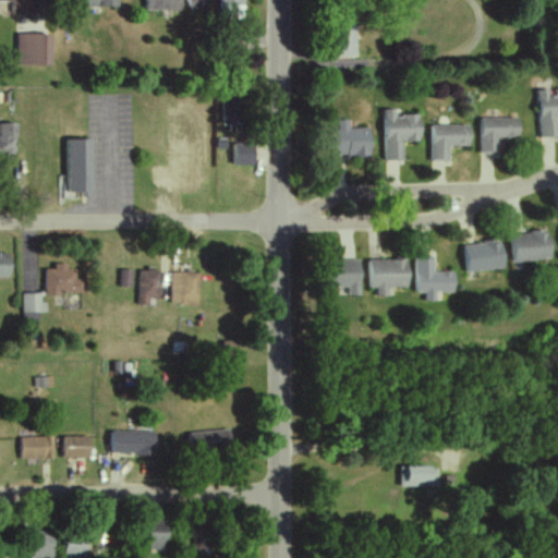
[(10,0),(10,16),(43,17),(43,0),(10,0)]
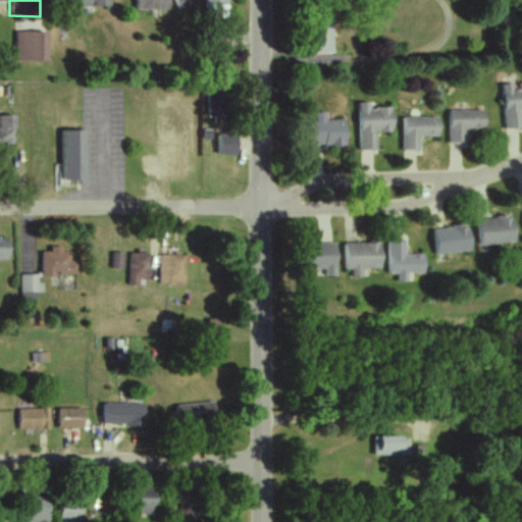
[(135,0),(135,9),(169,10),(168,0),(135,0)]
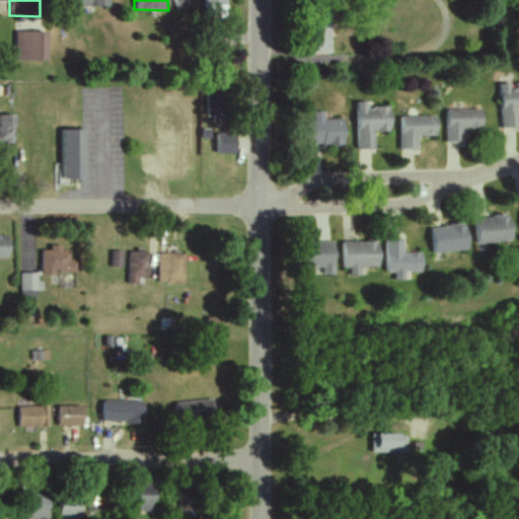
[(193,8),(190,0),(172,0),(176,12),(193,8)]
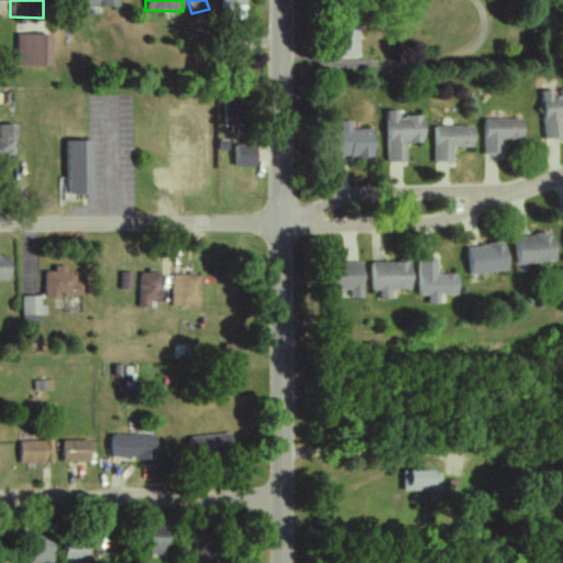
[(244,0),(221,0),(221,19),(244,19),(244,0)]
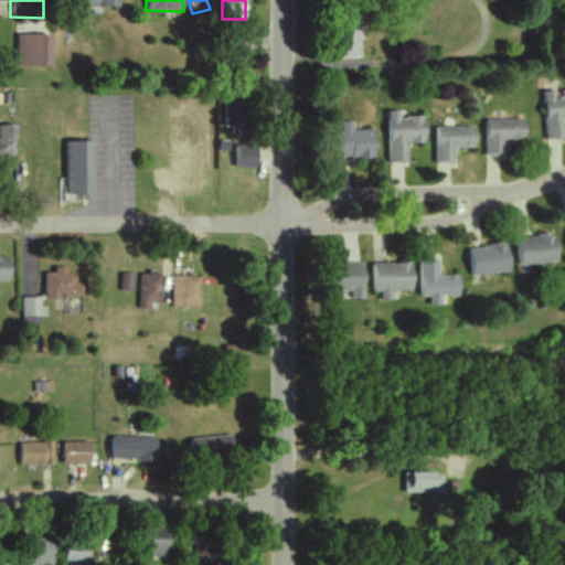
[(360,30),(340,29),(339,57),(359,59),(360,30)]
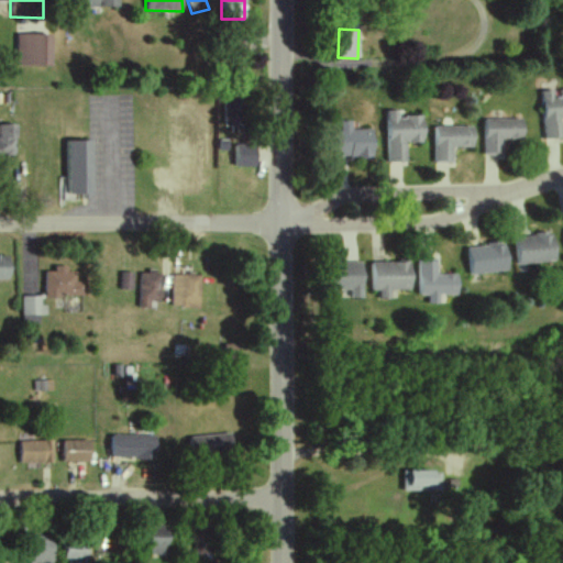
[(17,65),(52,66),(53,35),(17,34),(17,65)]
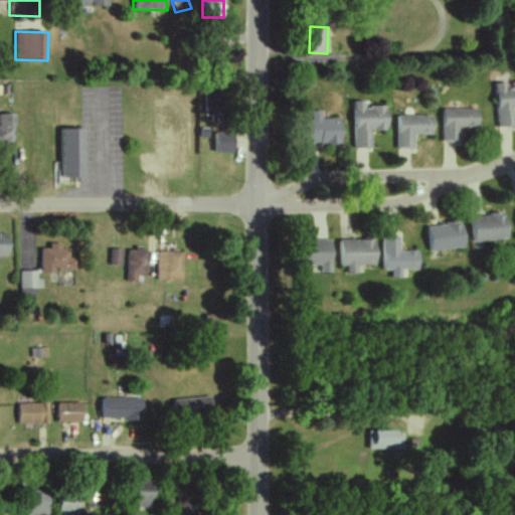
[(514,110),(514,82),(504,83),(504,82),(495,83),(495,127),(514,127),(513,110),(514,110)]
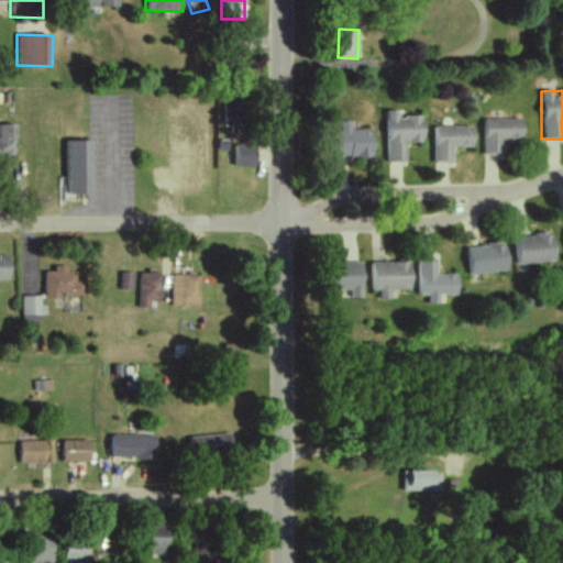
[(225,99),(224,132),(246,133),(247,99),(225,99)]
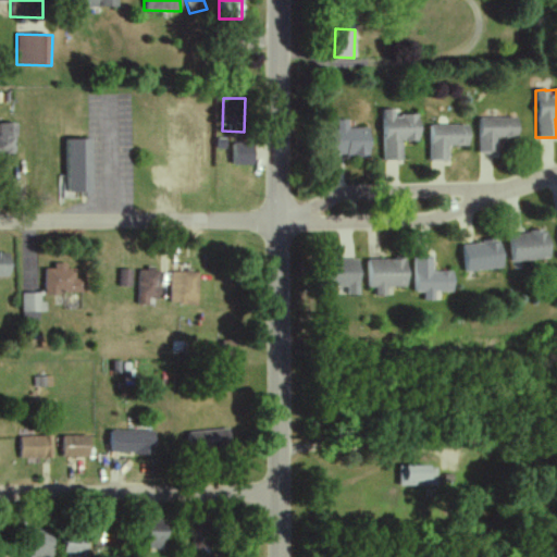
[(403,161),(401,141),(420,141),(419,114),(394,115),(394,109),(381,110),(383,161),(403,161)]
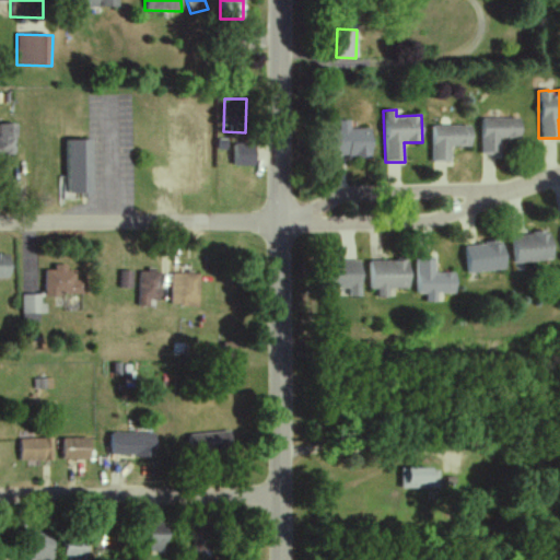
[(480,118),(480,154),(500,153),(500,139),(520,138),(520,117),(480,118)]
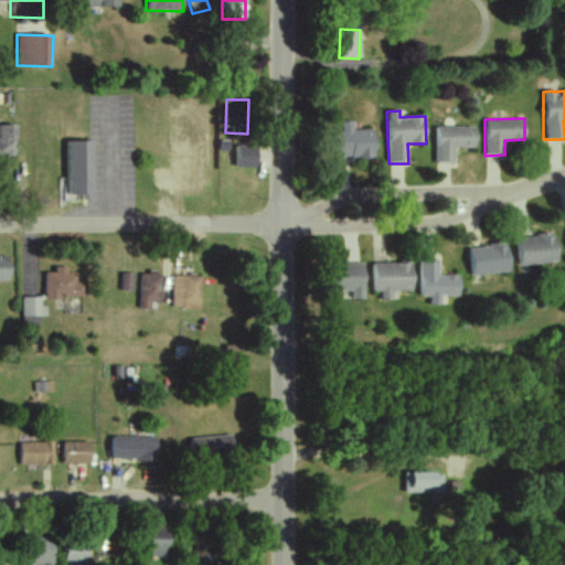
[(352,121),(341,121),(341,130),(336,130),(334,158),(374,158),(374,130),(352,129),(352,121)]
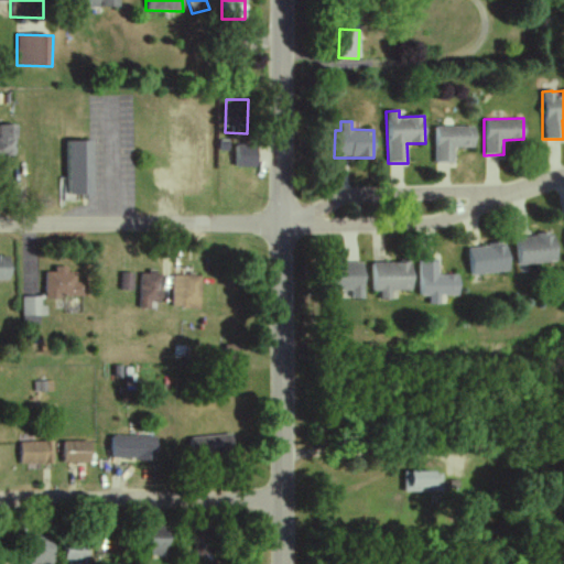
[(17,125),(0,125),(0,154),(18,154),(17,125)]
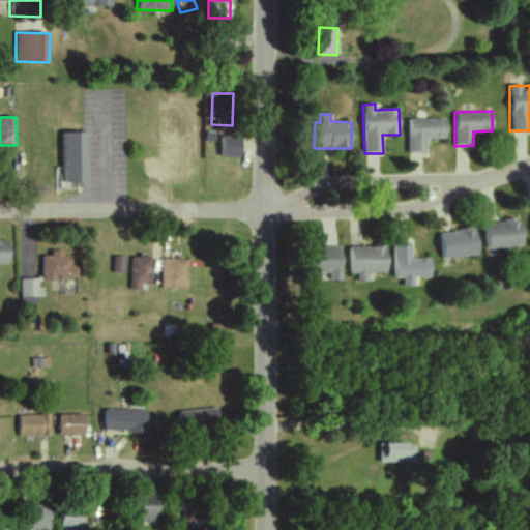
[(425,153),(427,139),(445,140),(445,119),(408,119),(408,153),(425,153)]
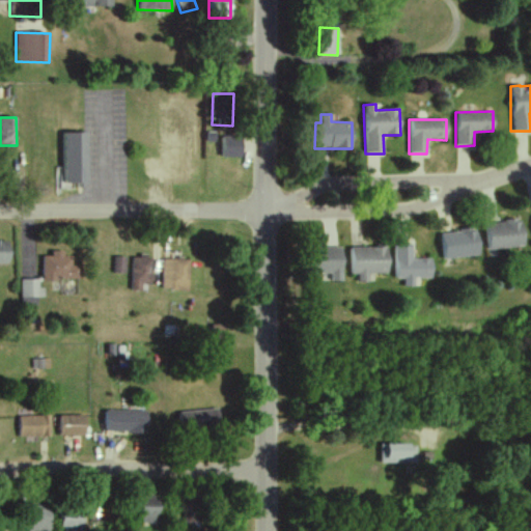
[(87,183),(88,134),(62,133),(62,183),(87,183)]
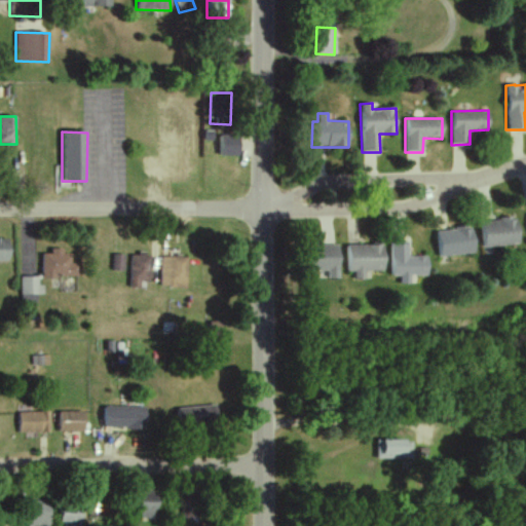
[(239,136),(220,136),(220,156),(239,156),(239,136)]
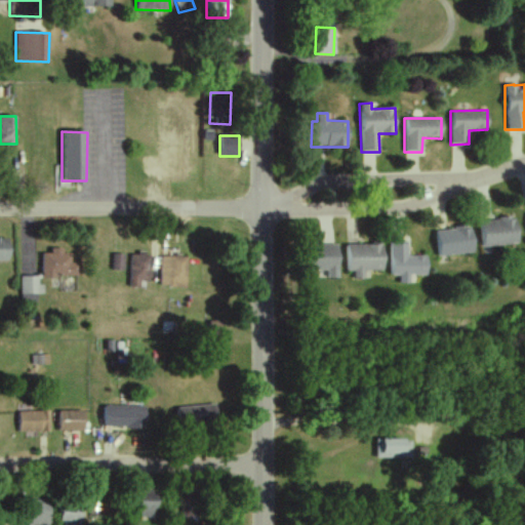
[(479,246),(517,245),(516,218),(478,219),(479,246)]
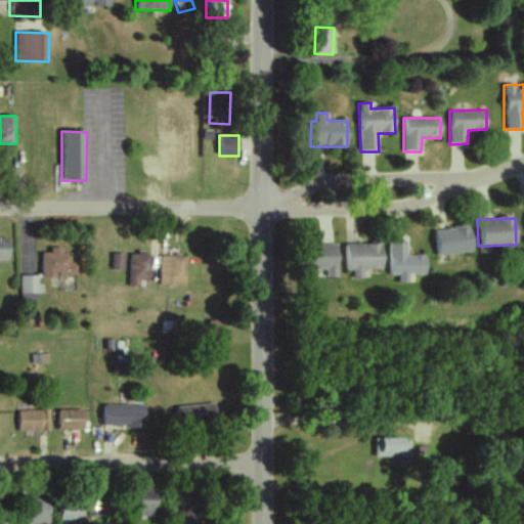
[(435,255),(472,254),(471,227),(434,228),(435,255)]
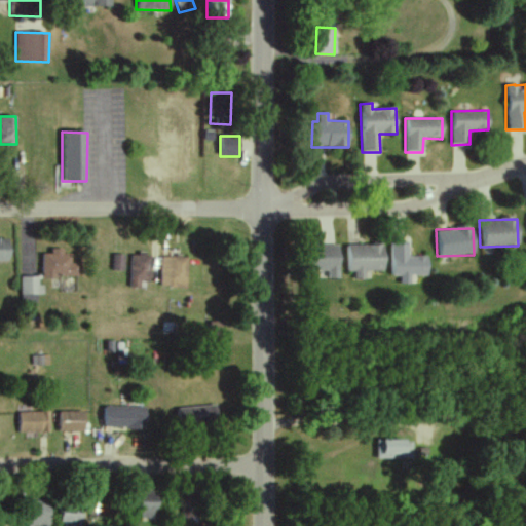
[(0,261),(8,262),(9,240),(0,239),(0,261)]
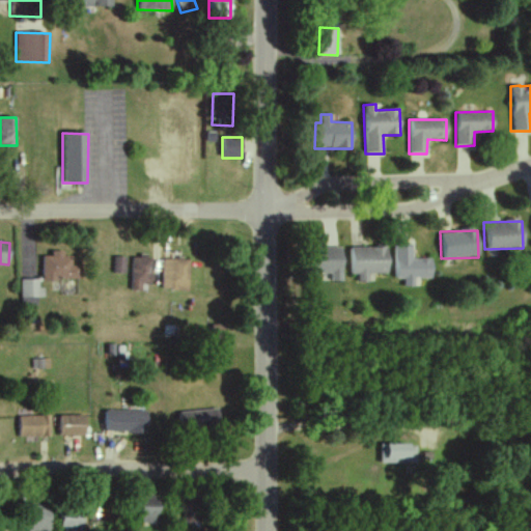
[(394,279),(403,279),(403,286),(415,287),(415,278),(431,279),(431,259),(412,259),(413,246),(394,245),(394,279)]
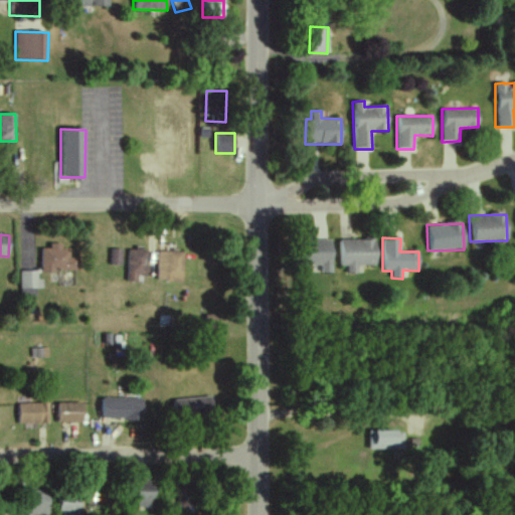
[(340,266),(346,266),(347,274),(358,274),(357,266),(377,266),(376,239),(339,240),(340,266)]
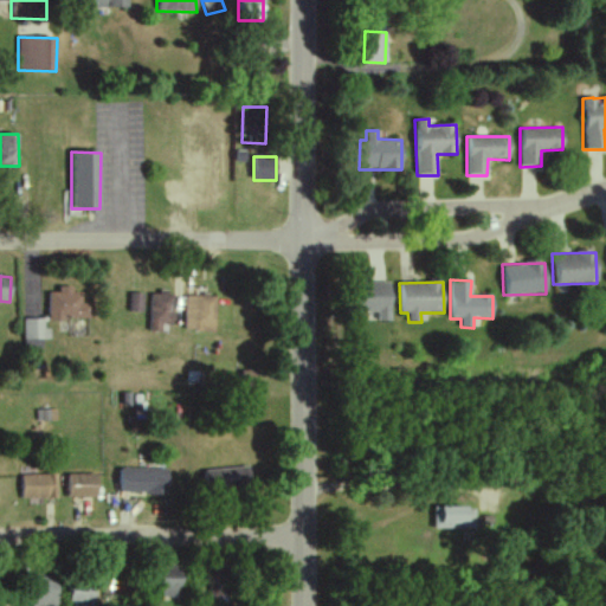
[(376,321),(391,321),(392,284),(352,283),(350,311),(378,313),(376,321)]
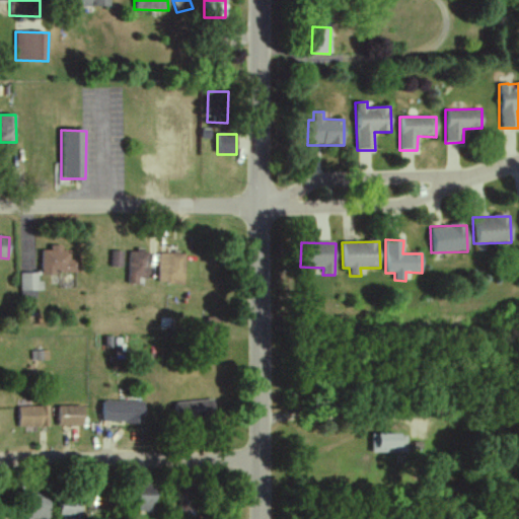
[(40,274),(75,275),(75,260),(69,260),(70,251),(61,251),(61,246),(49,245),(49,250),(41,250),(40,274)]
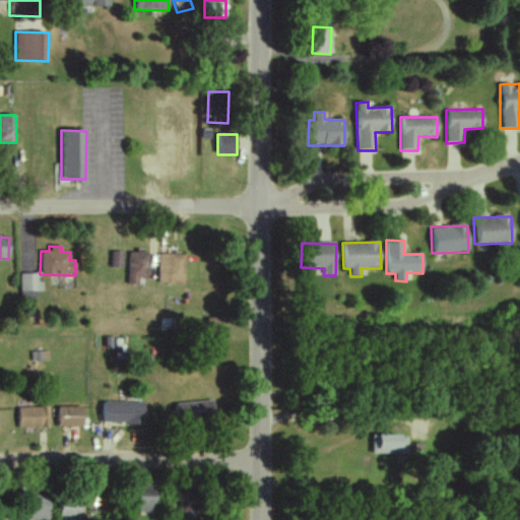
[(120,252),(111,251),(110,267),(119,267),(120,252)]
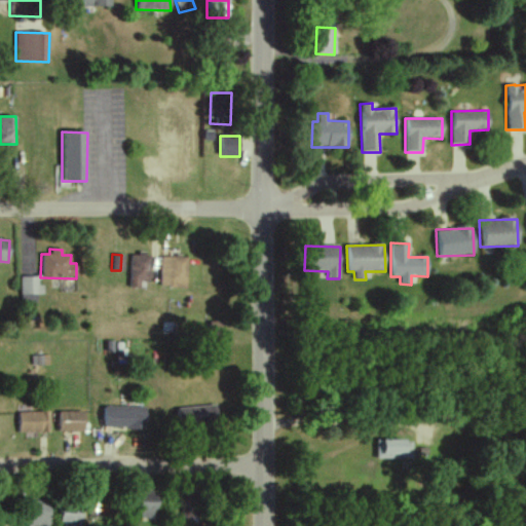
[(140,288),(140,282),(149,282),(150,254),(130,254),(129,288),(140,288)]
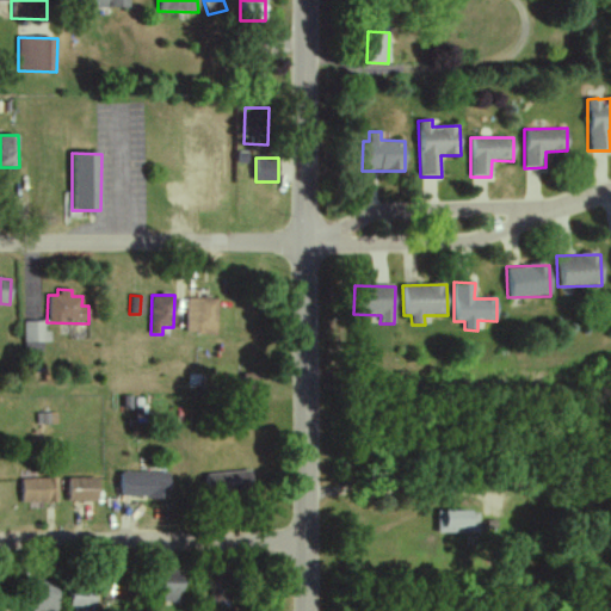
[(218,298),(187,298),(186,333),(218,334),(218,298)]
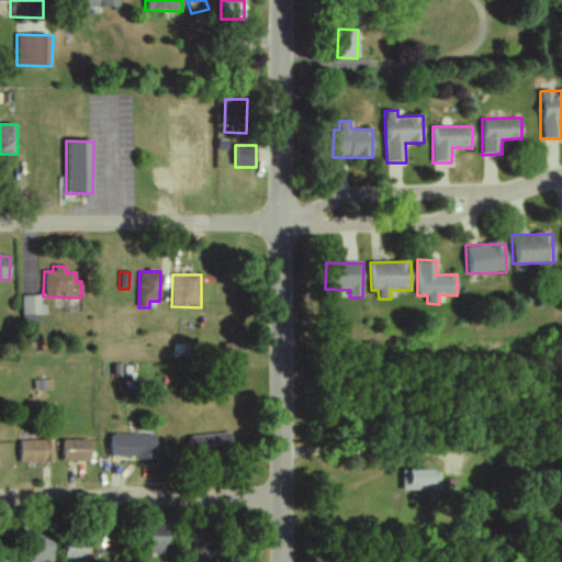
[(40,295),(21,296),(22,325),(38,324),(38,315),(45,315),(45,305),(40,305),(40,295)]
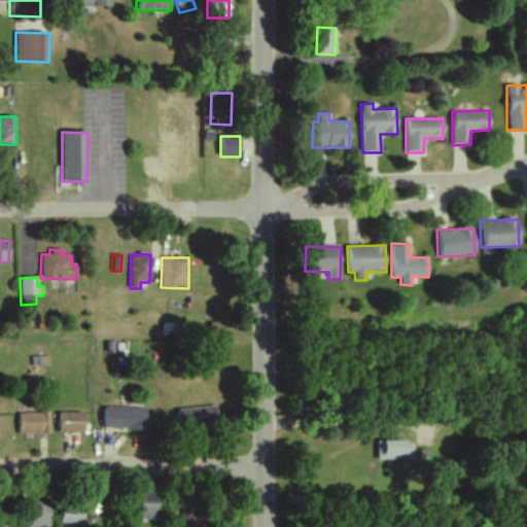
[(217,426),(217,407),(176,408),(177,427),(217,426)]
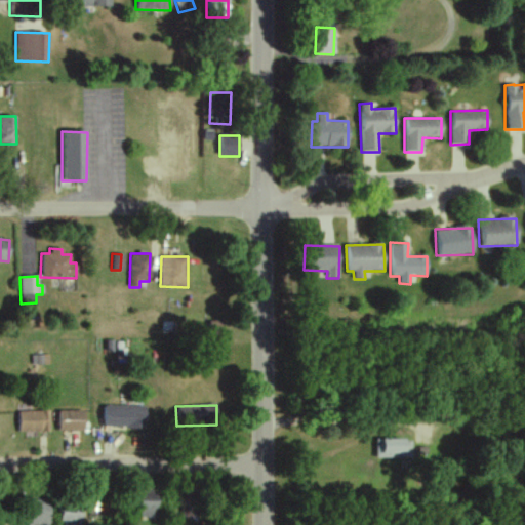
[(145,406),(103,406),(102,427),(145,428),(145,406)]
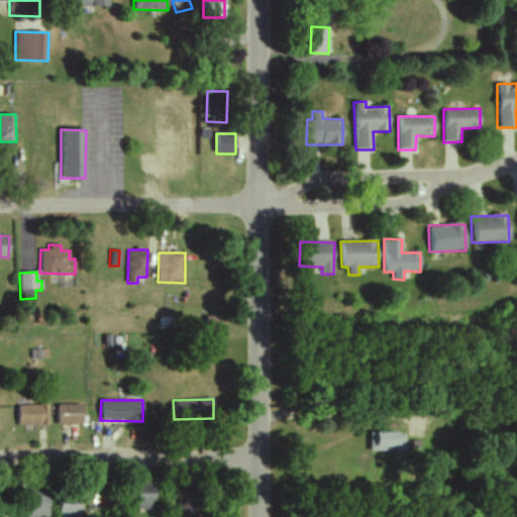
[(58,424),(83,425),(84,405),(58,404),(58,424)]
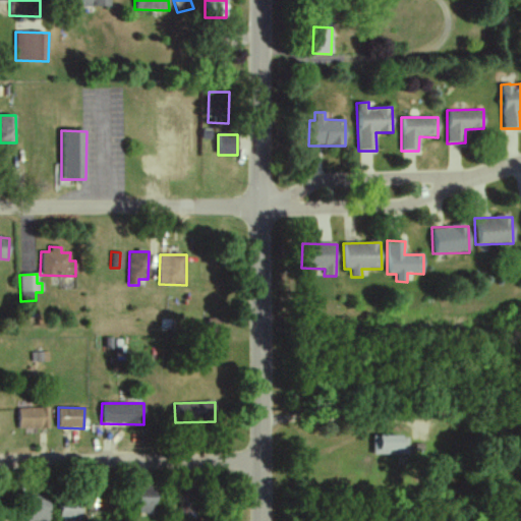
[(19,429),(47,428),(46,408),(18,409),(19,429)]
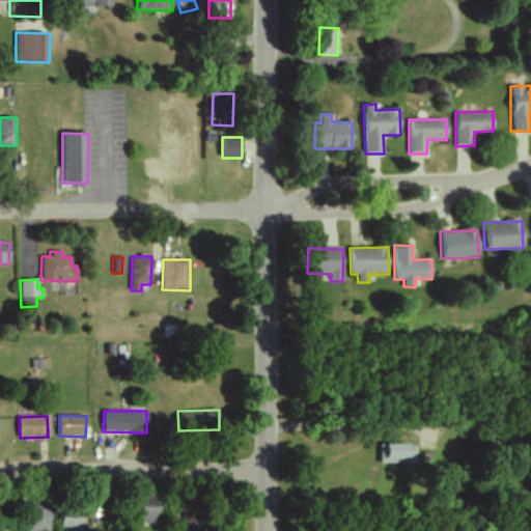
[(416,445),(380,445),(380,464),(415,464),(416,445)]
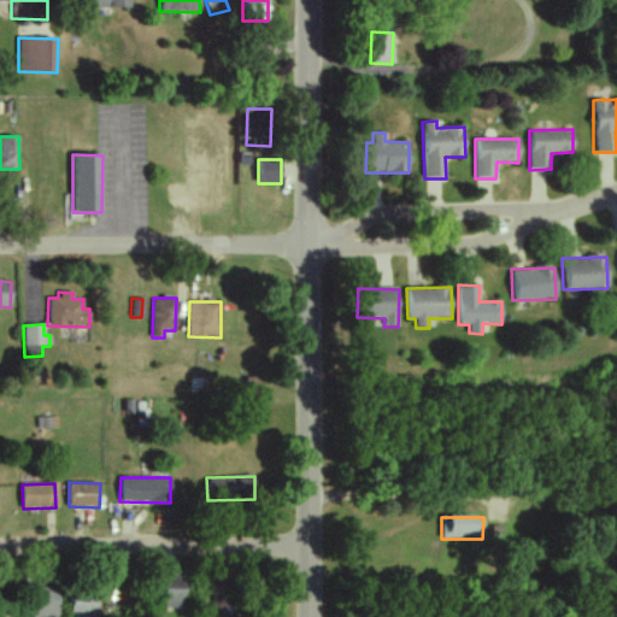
[(211,609),(239,607),(238,579),(210,580),(211,609)]
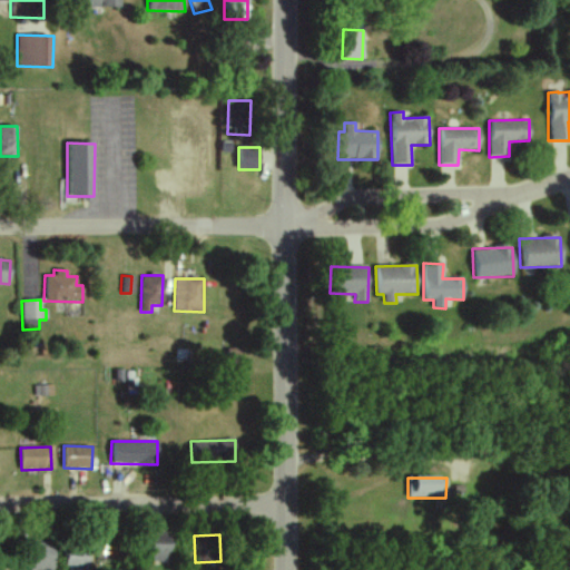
[(168,561),(169,538),(150,538),(149,561),(168,561)]
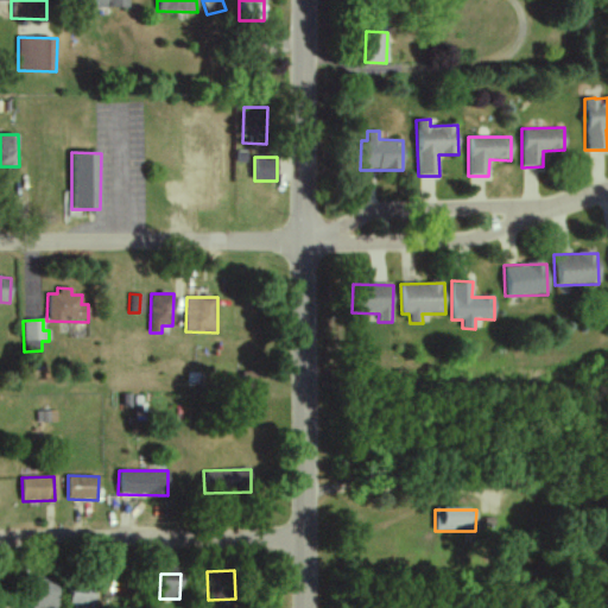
[(57,607),(58,583),(32,582),(31,607),(57,607)]
